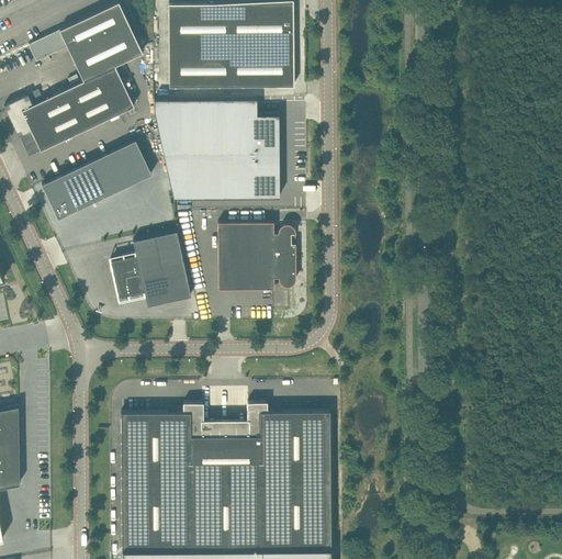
[(27,96),(4,107),(19,137),(20,137),(31,132),(41,152),(134,108),(115,67),(134,58),(143,54),(119,3),(77,23),(59,31),(67,47),(79,73),(83,81),(32,105),(27,96)]
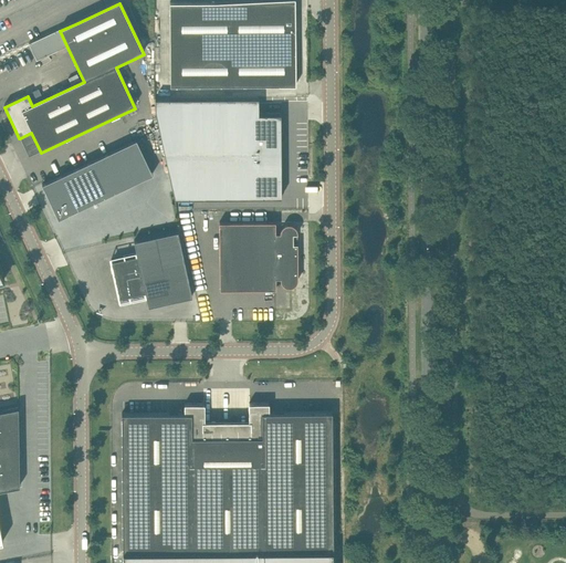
[(216,4),(169,6),(170,89),(296,87),(295,19),(283,14),(216,16),(216,4)]
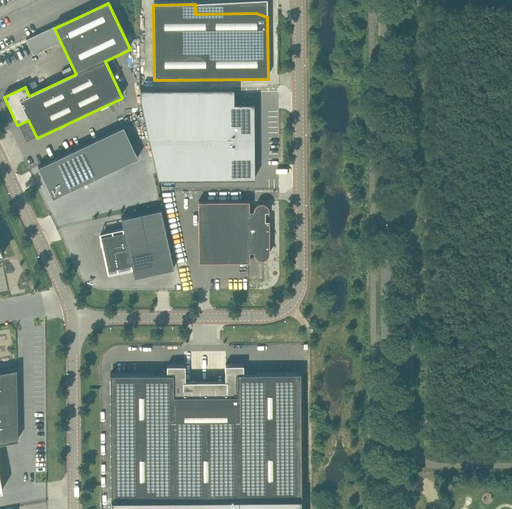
[(54,28),(26,41),(33,57),(61,43),(54,28)]
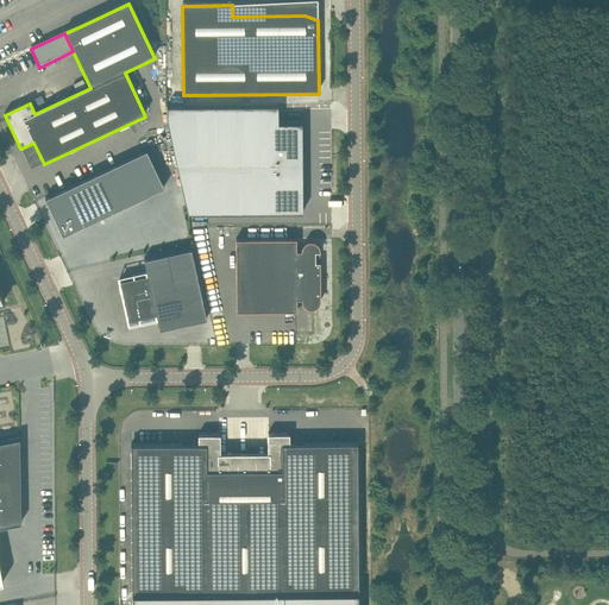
[(278,107),(167,108),(167,121),(188,215),(303,215),(302,125),(278,125),(278,107)]
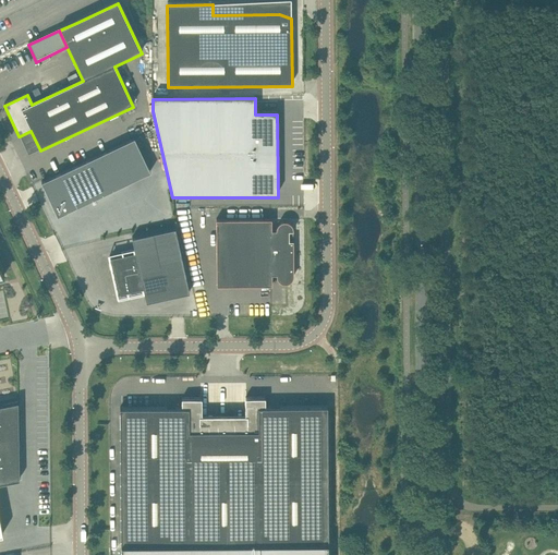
[(134,140),(41,184),(58,218),(150,173),(134,140)]
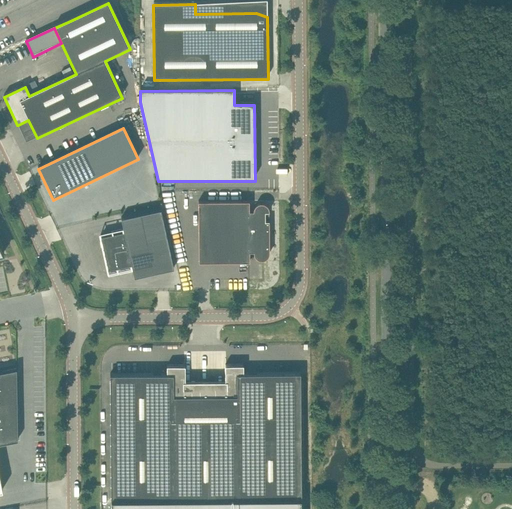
[(253,213),(249,213),(249,203),(198,203),(199,244),(208,244),(209,264),(250,264),(249,254),(254,254),(254,255),(254,256),(254,257),(255,258),(255,259),(256,260),(257,260),(258,261),(259,261),(260,262),(262,262),(263,262),(264,261),(265,261),(266,261),(267,260),(267,259),(268,259),(268,258),(269,257),(269,256),(269,255),(269,254),(269,214),(269,213),(269,212),(269,211),(269,210),(268,209),(267,208),(266,207),(265,206),(264,205),(263,205),(262,205),(260,205),(258,205),(257,206),(256,207),(255,208),(254,209),(254,210),(254,211),(253,211),(253,213)]
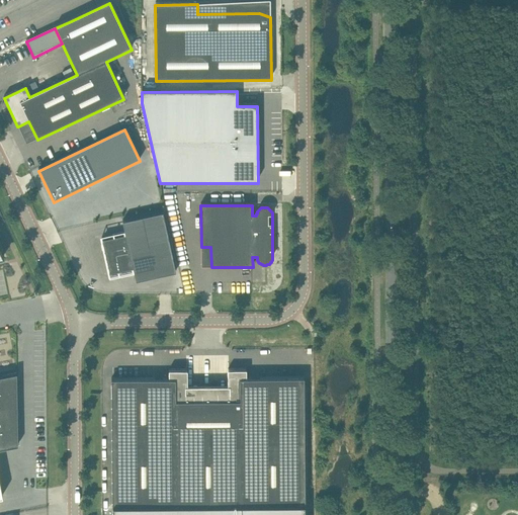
[(125,236),(102,241),(109,274),(133,269),(136,282),(176,273),(163,213),(122,223),(125,236)]
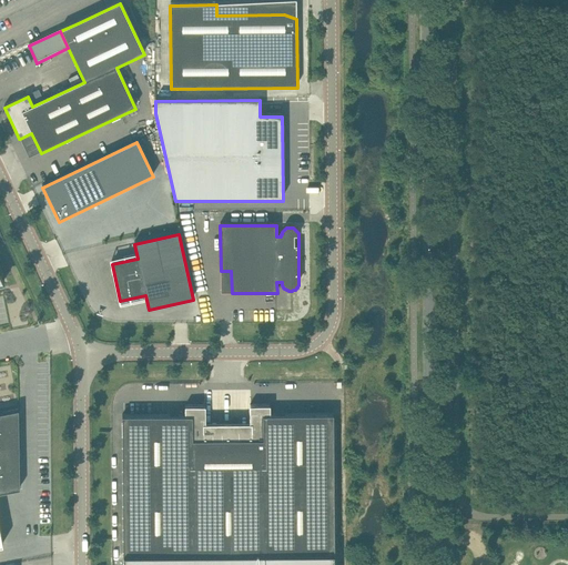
[(334,564),(334,556),(334,495),(333,435),(333,416),(270,416),(270,407),(250,407),(250,425),(205,425),(205,407),(185,407),(185,417),(122,417),(122,435),(123,557),(122,564),(334,564)]
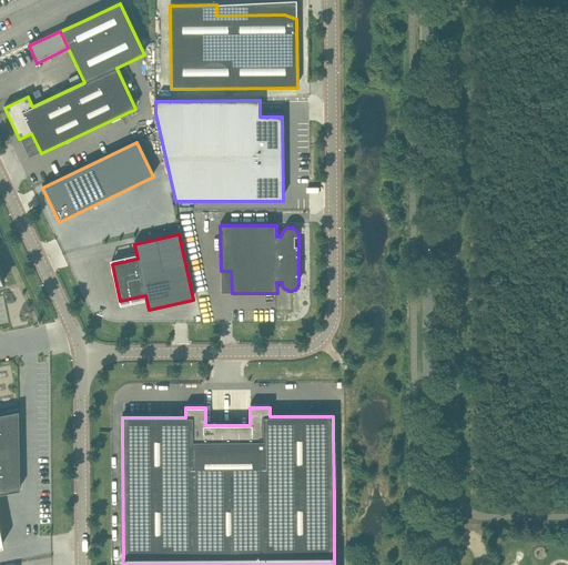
[(0,493),(0,494),(20,491),(20,463),(18,463),(17,413),(3,416),(2,414),(0,414),(0,493)]
